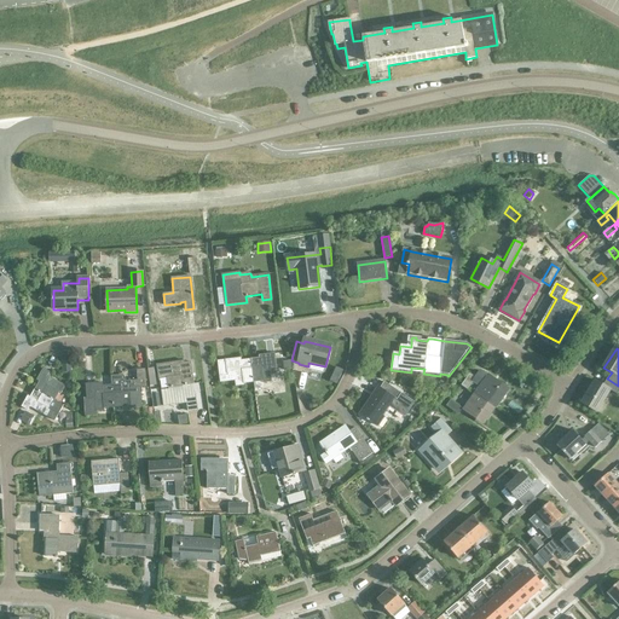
[(63,374),(71,374),(69,353),(61,353),(63,374)]
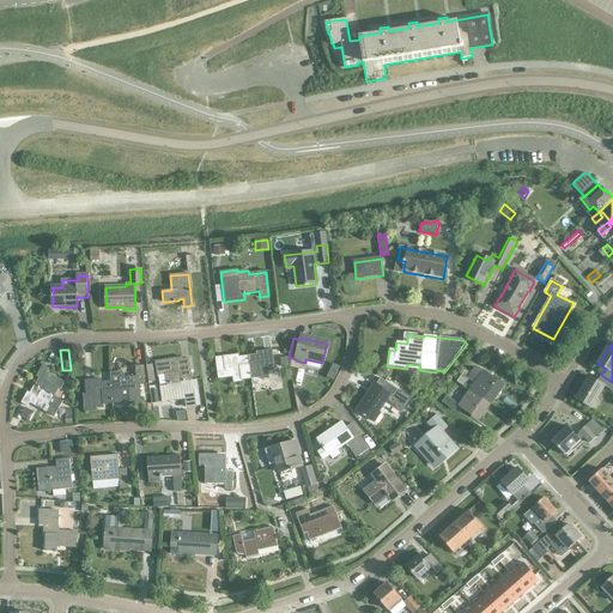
[(256,357),(248,358),(250,380),(260,378),(260,380),(268,378),(267,365),(273,365),(272,351),(256,353),(256,357)]
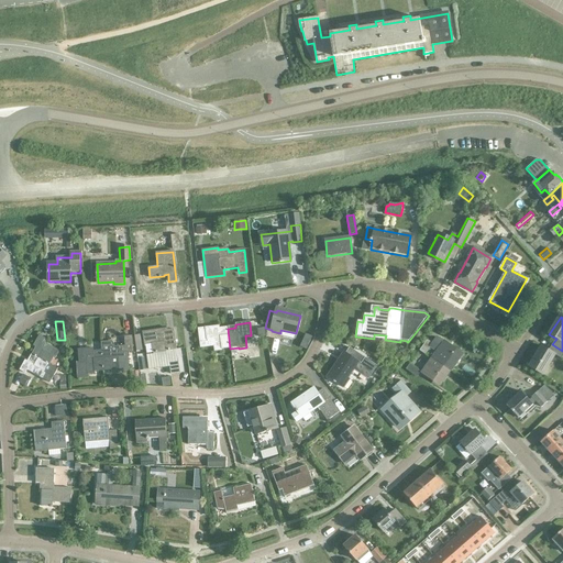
[(230,349),(228,329),(219,330),(219,327),(198,330),(200,349),(213,348),(214,352),(222,351),(222,350),(230,349)]
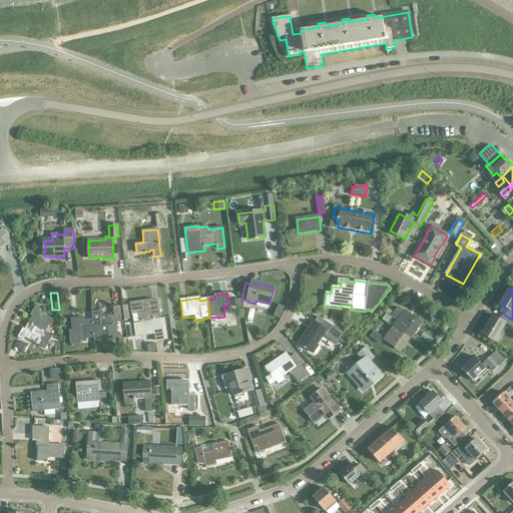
[(152,300),(130,304),(131,316),(132,316),(133,325),(139,324),(139,322),(158,319),(160,319),(157,301),(152,302),(152,300)]
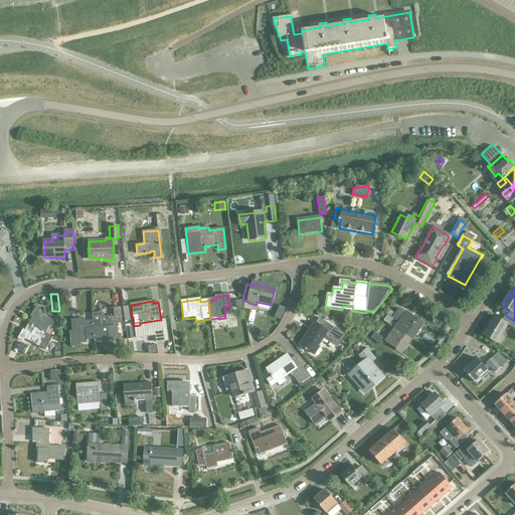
[(29,325),(45,334),(48,327),(50,328),(53,322),(39,314),(41,311),(36,308),(30,317),(33,319),(29,325)]
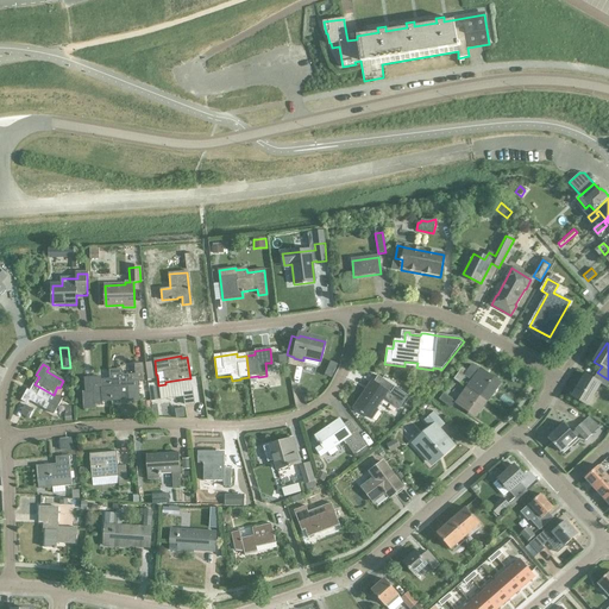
[(110,371),(110,381),(112,401),(120,401),(120,403),(139,402),(138,382),(144,382),(143,365),(135,365),(135,376),(123,376),(123,375),(119,370),(110,371)]
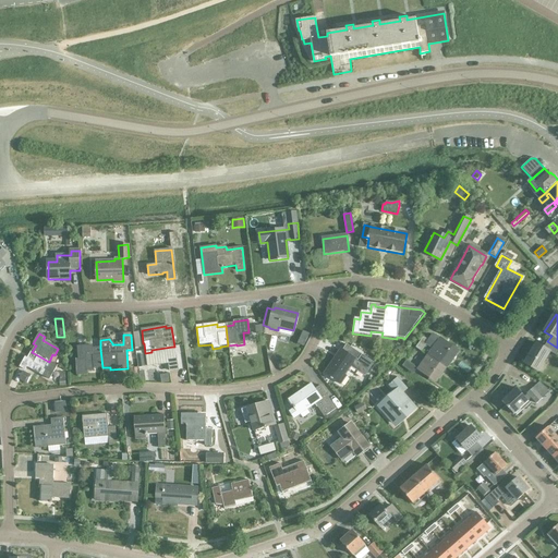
[(437,360),(447,366),(456,355),(449,350),(451,347),(440,339),(439,340),(433,336),(428,341),(423,338),(416,348),(421,351),(427,343),(434,348),(433,350),(440,355),(437,360)]
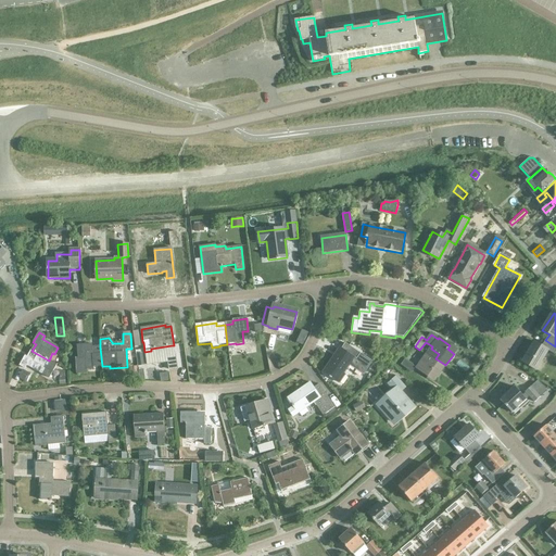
[(555,352),(555,346),(545,340),(542,346),(534,342),(522,363),(535,370),(547,351),(554,355),(555,352)]
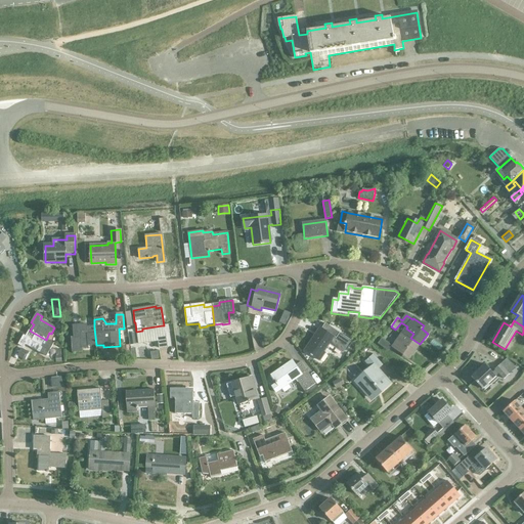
[(342,353),(350,341),(324,324),(321,329),(320,328),(305,351),(319,361),(324,353),(323,353),(329,345),(342,353)]
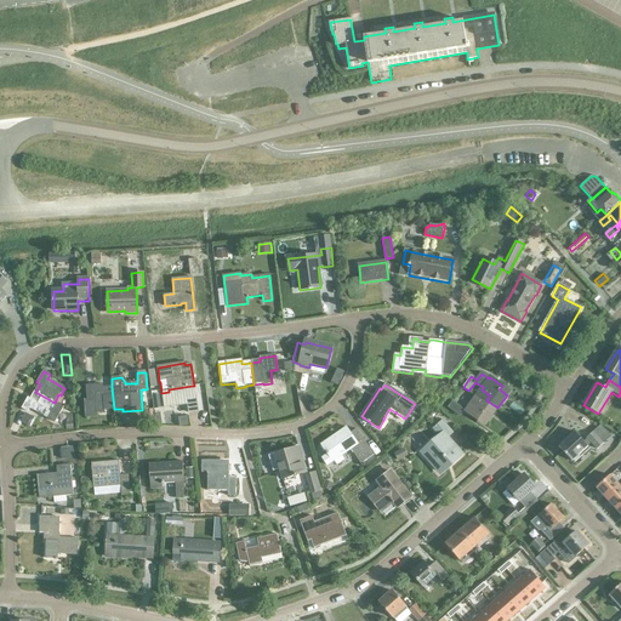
[(114,409),(112,388),(102,389),(102,386),(86,387),(86,400),(84,400),(85,419),(96,417),(96,412),(104,412),(104,410),(114,409)]
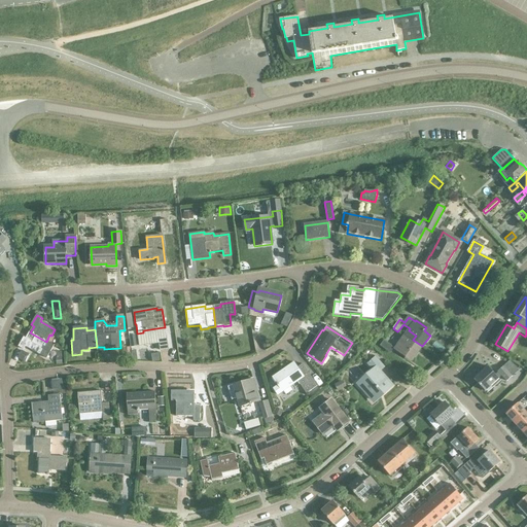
[(164,336),(163,327),(143,330),(143,332),(137,334),(139,347),(159,344),(160,351),(168,350),(166,335),(164,336)]
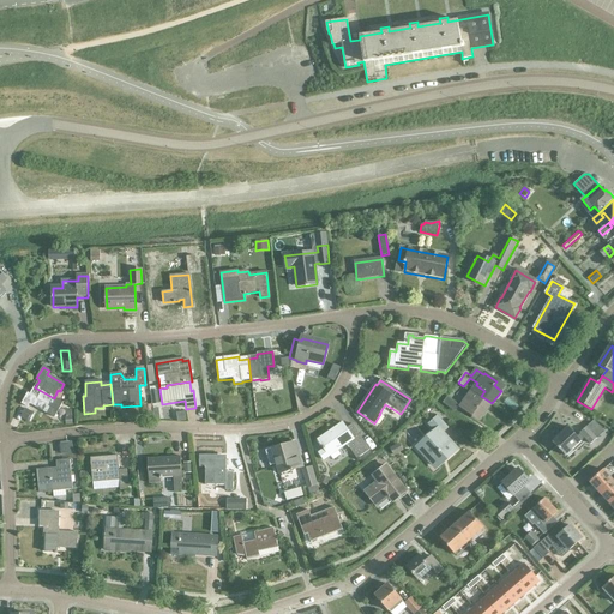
[(485,391),(476,385),(459,407),(475,417),(480,410),(483,413),(491,404),(492,404),(492,403),(481,396),(485,391)]
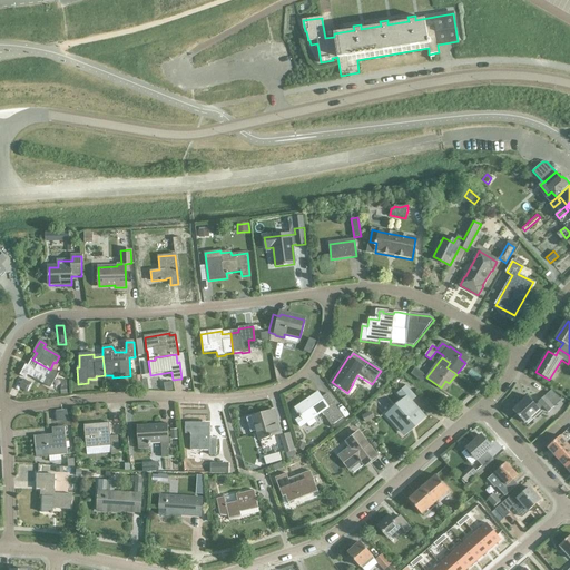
[(26,365),(20,375),(26,379),(27,375),(43,384),(49,387),(57,374),(50,370),(32,360),(29,367),(26,365)]
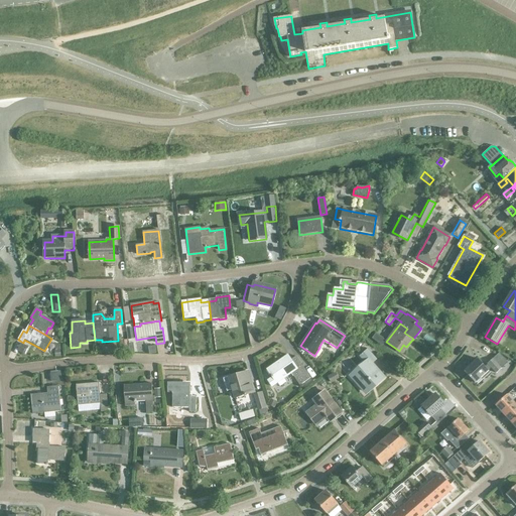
[(382,346),(385,341),(375,334),(372,339),(382,346)]
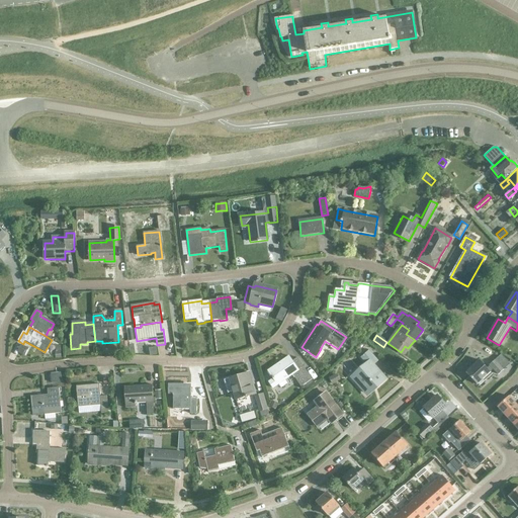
[(21,345),(17,352),(23,356),(27,349),(21,345)]
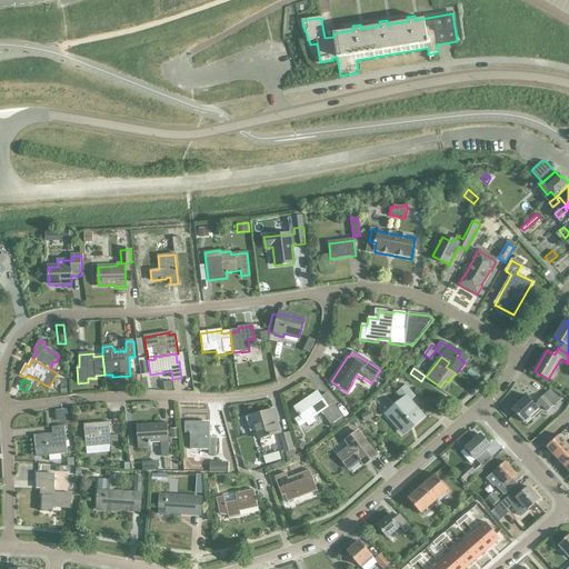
[(416,425),(423,417),(409,402),(416,397),(405,386),(396,393),(402,400),(392,409),(397,415),(391,419),(403,432),(413,422),(416,425)]
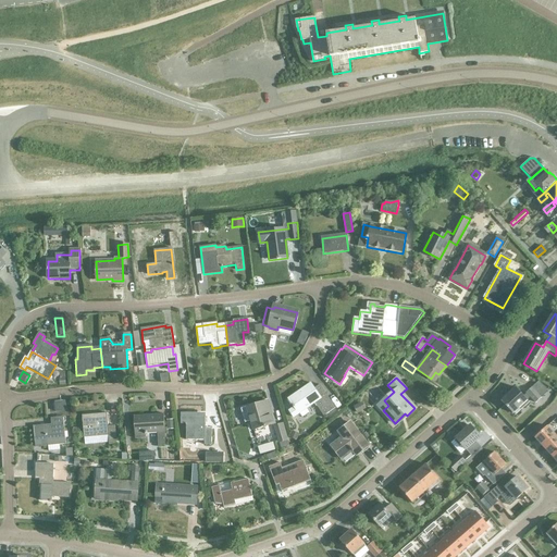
[(500,401),(512,415),(531,398),(535,404),(548,392),(539,382),(525,393),(527,394),(523,397),(516,388),(500,401)]
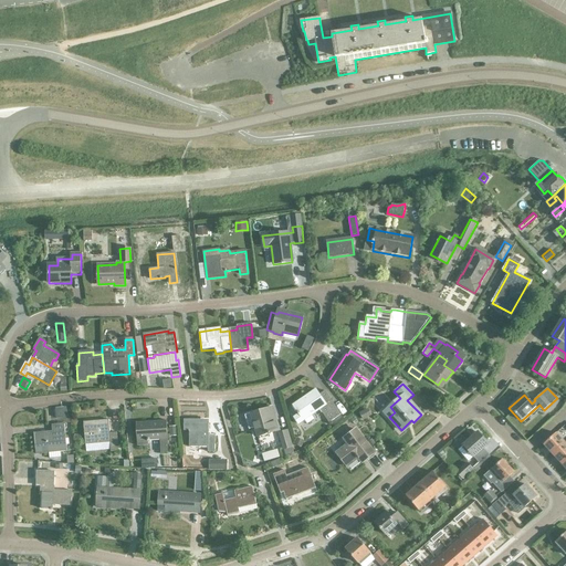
[(297,425),(320,410),(328,423),(341,415),(324,391),(318,396),(315,390),(292,406),(299,415),(293,418),(297,425)]
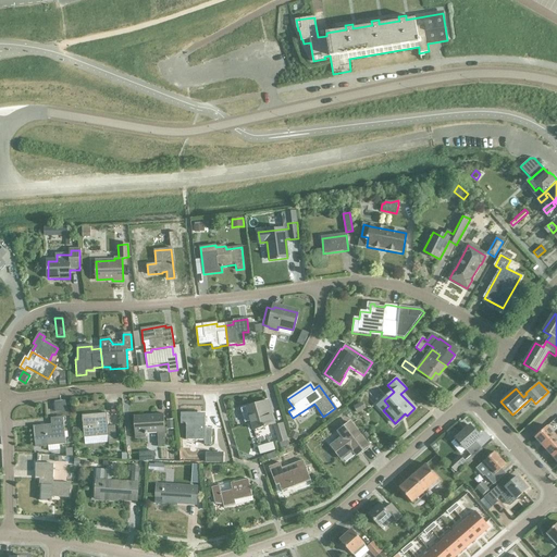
[(551,393),(547,397),(552,401),(556,397),(551,393)]
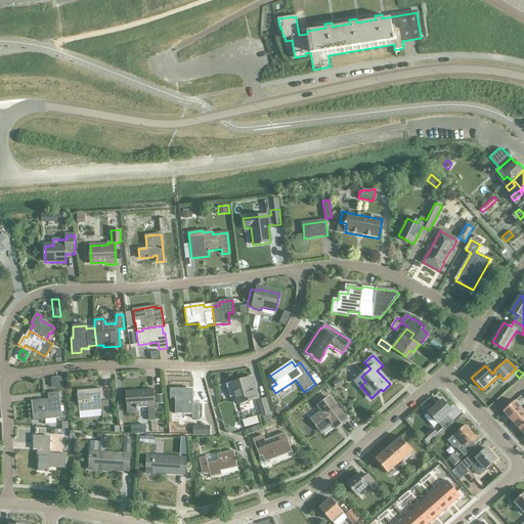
[(61,378),(51,379),(52,388),(62,387),(61,378)]
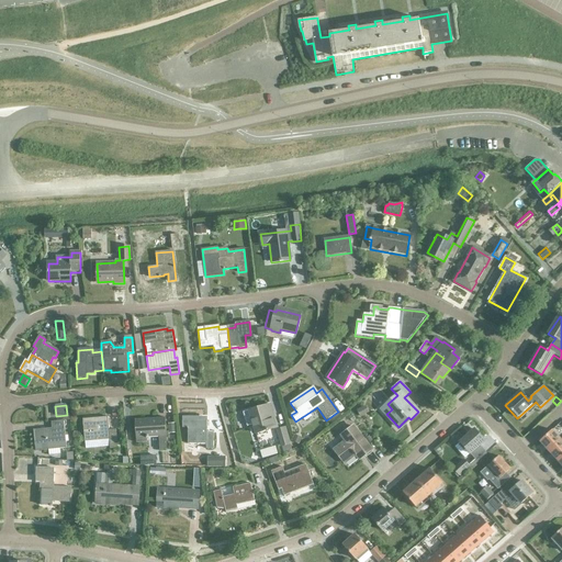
[(248,412),(243,413),(247,427),(253,425),(255,434),(277,427),(270,405),(248,412)]
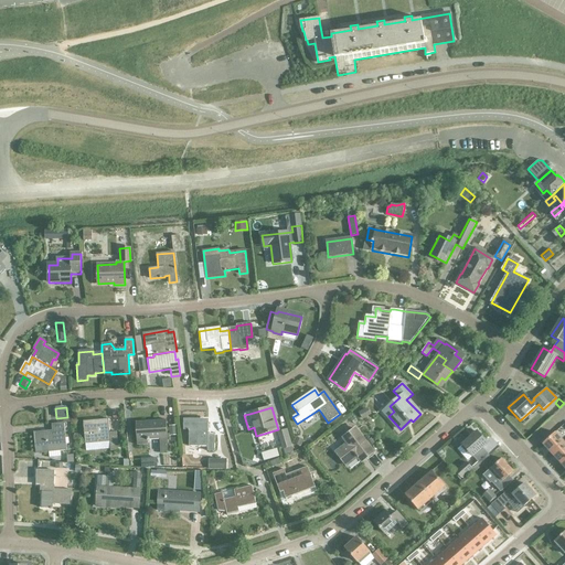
[(368,409),(358,414),(361,420),(370,416),(368,409)]
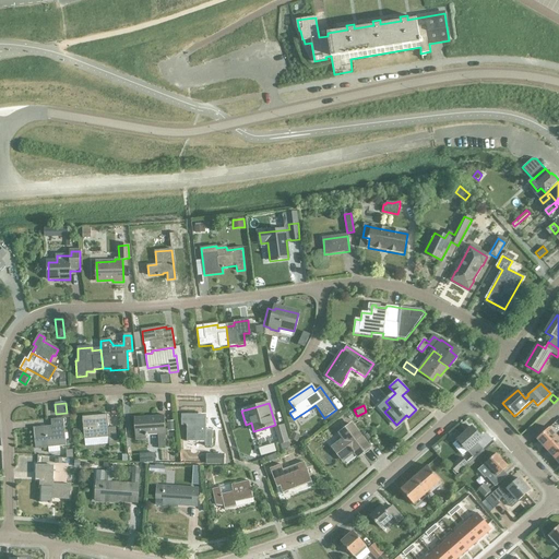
[(109,445),(116,445),(115,428),(108,429),(107,414),(82,416),(84,438),(108,436),(109,445)]
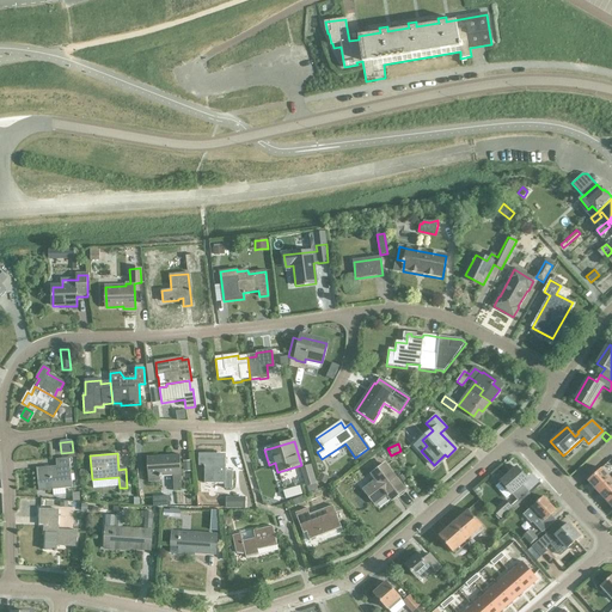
[(225,471),(225,458),(215,457),(215,454),(197,454),(197,466),(202,466),(203,467),(203,483),(224,484),(224,489),(231,489),(232,472),(225,471)]
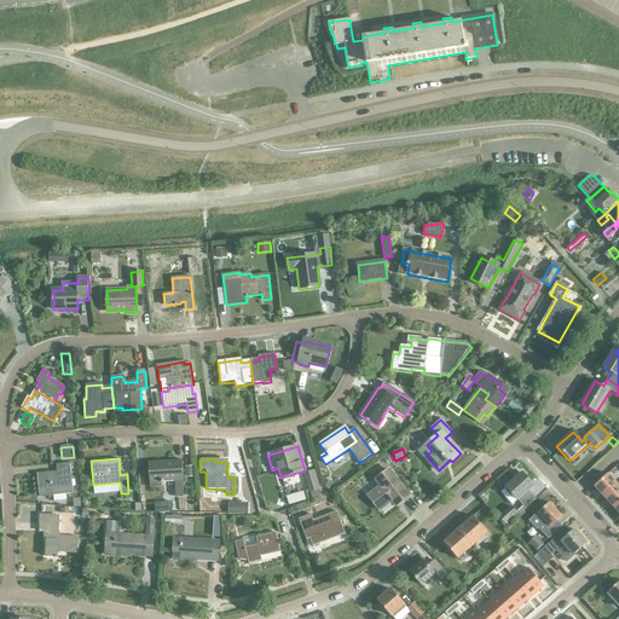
[(175,496),(183,496),(181,461),(149,462),(150,487),(160,487),(160,482),(174,481),(175,496)]
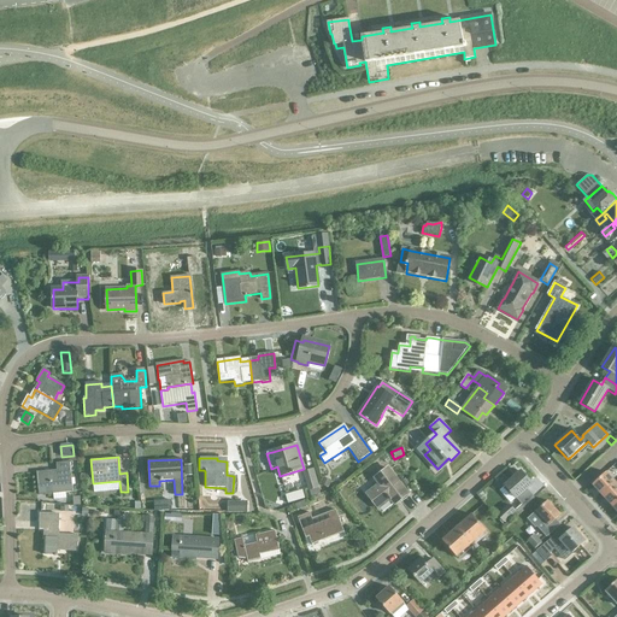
[(57,471),(37,472),(39,495),(53,494),(54,500),(66,499),(65,493),(72,493),(70,463),(56,464),(57,471)]
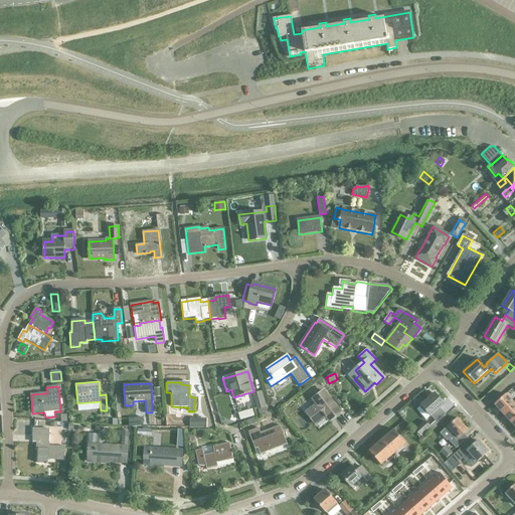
[(258,409),(265,406),(261,392),(253,394),(258,409)]
